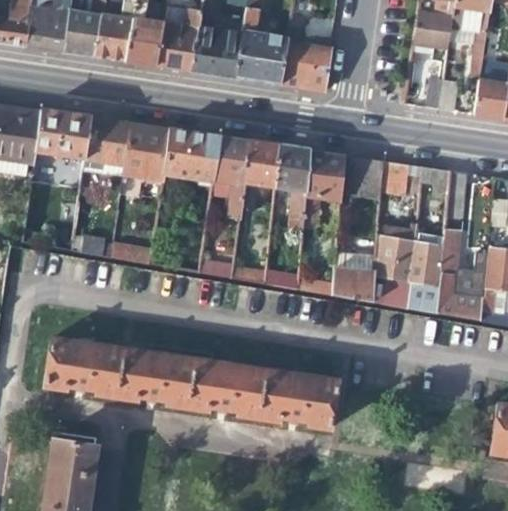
[(8,20),(0,18),(0,44),(4,45),(25,48),(30,8),(30,0),(16,0),(16,3),(9,2),(8,20)]
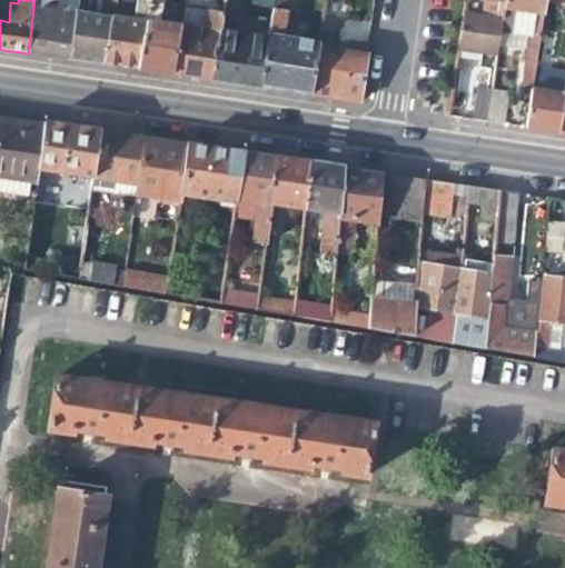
[(69,0),(68,13),(33,9),(28,53),(46,56),(71,60),(78,12),(79,0),(69,0)]
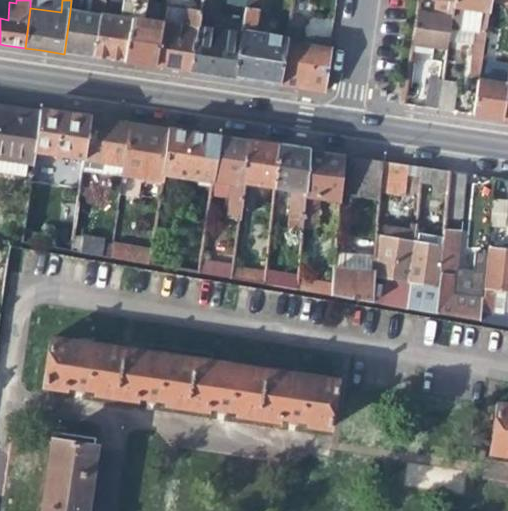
[(95,0),(93,14),(70,11),(64,54),(83,56),(96,58),(103,14),(105,0),(95,0)]
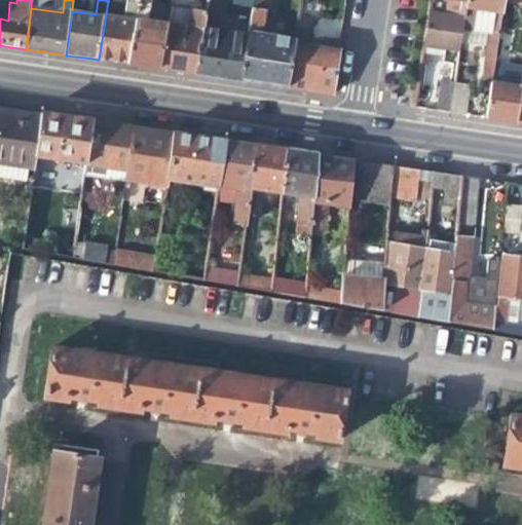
[(125,16),(106,14),(99,60),(116,63),(131,65),(140,0),(129,0),(129,1),(127,1),(125,16)]
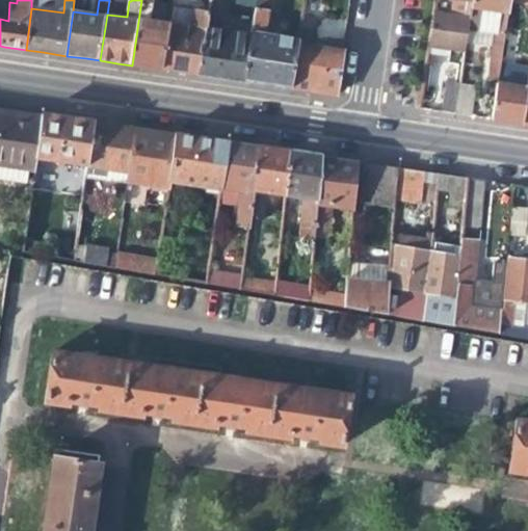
[(141,0),(132,65),(150,69),(163,71),(170,24),(151,21),(153,0),(141,0)]
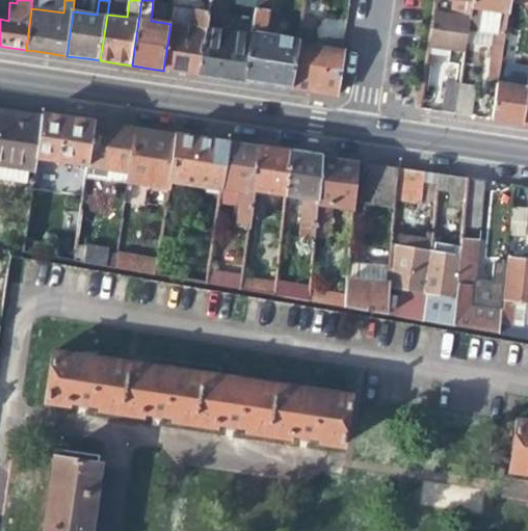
[(175,0),(170,24),(163,71),(183,73),(201,76),(208,29),(210,14),(212,0),(175,0)]
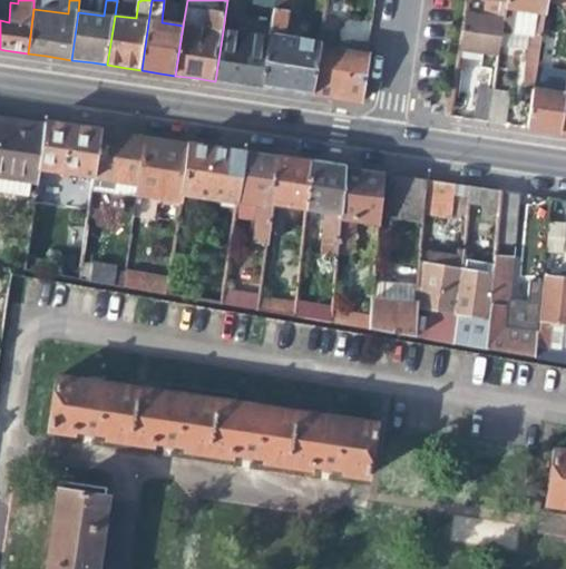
[(227,0),(225,15),(243,17),(245,0),(227,0)]
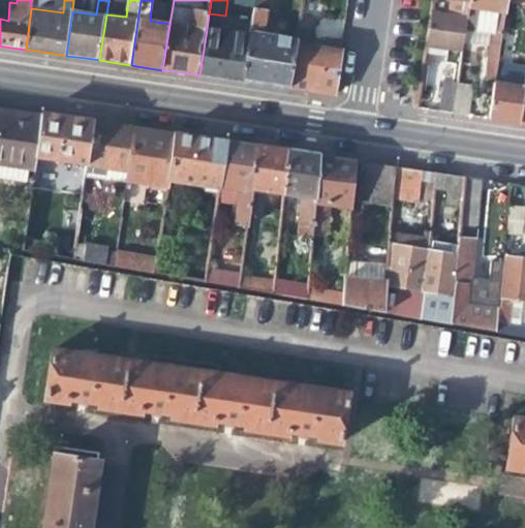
[(257,0),(252,35),(246,83),(270,86),(291,89),(299,47),(300,39),(266,35),(269,18),(275,19),(277,0),(257,0)]
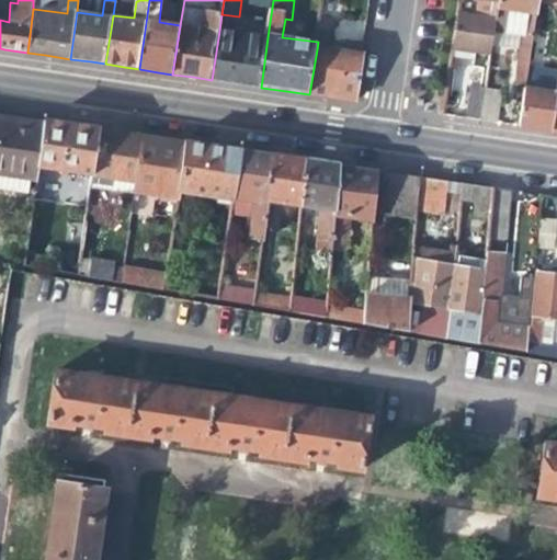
[(495,0),(492,18),(499,19),(501,0),(495,0)]
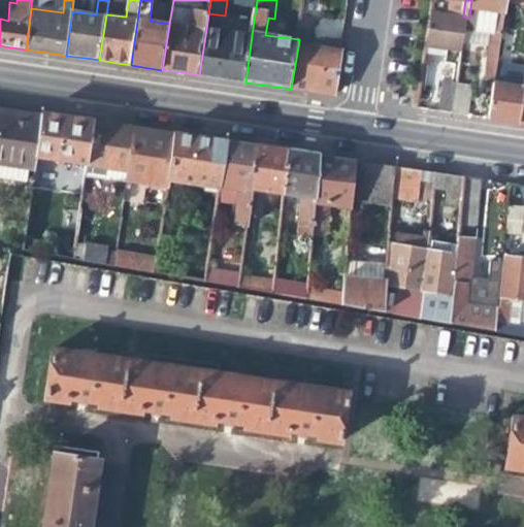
[(490,63),(499,64),(500,58),(509,0),(471,0),(469,18),(467,29),(488,32),(494,33),(490,63)]
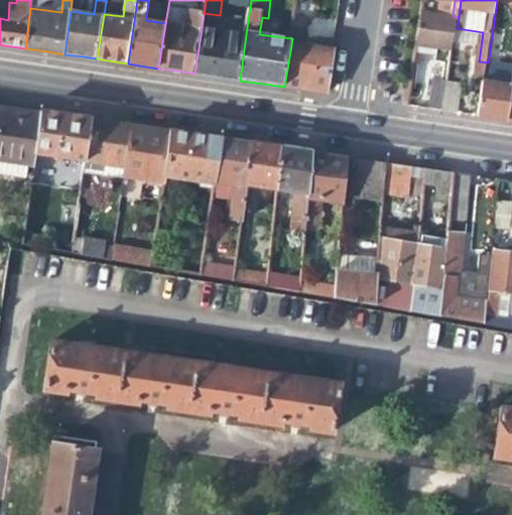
[(423,12),(418,44),(440,47),(454,49),(457,28),(459,17),(453,16),(423,12)]
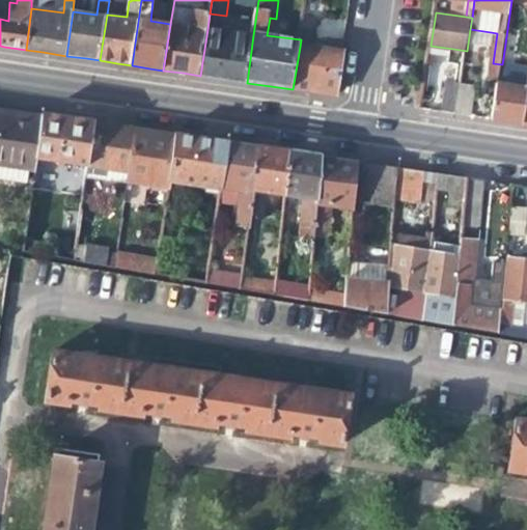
[(253,35),(207,29),(200,76),(227,80),(247,83),(253,35)]
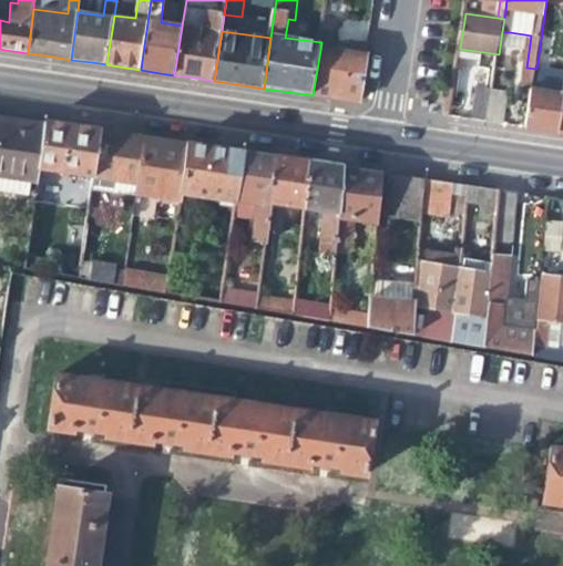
[(349,53),(320,50),(313,95),(359,103),(368,43),(358,42),(350,41),(349,53)]
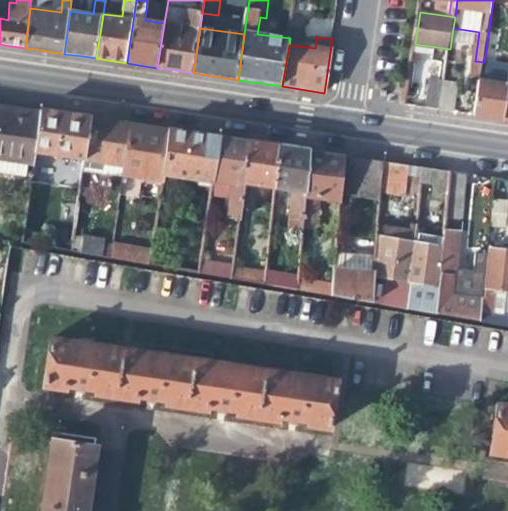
[(436,55),(437,47),(415,44),(413,61),(420,62),(421,53),(426,54),(436,55)]
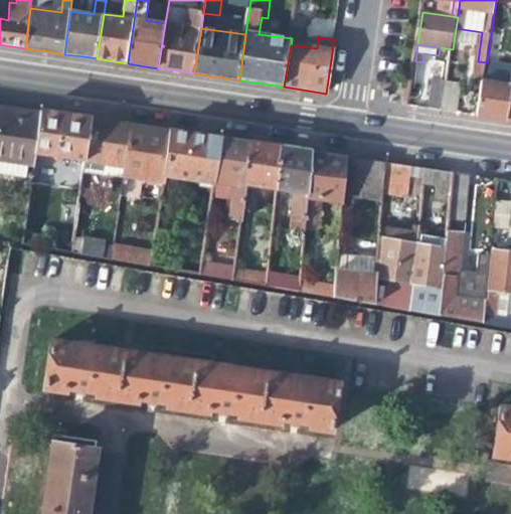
[(510,63),(488,56),(487,62),(479,117),(496,119),(509,121),(510,113),(510,63)]
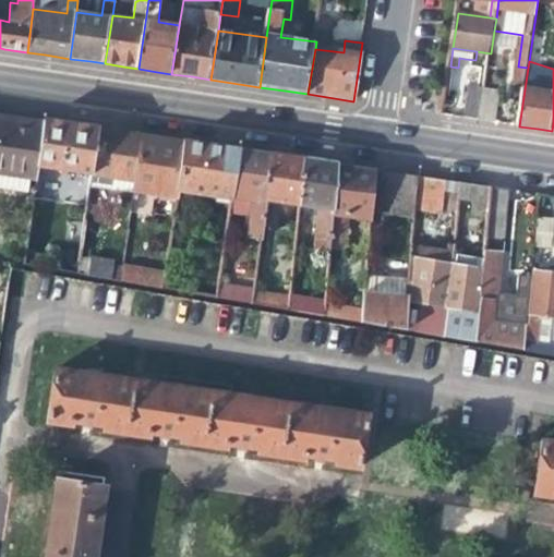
[(449,71),(416,65),(409,111),(421,112),(443,116),(449,71)]
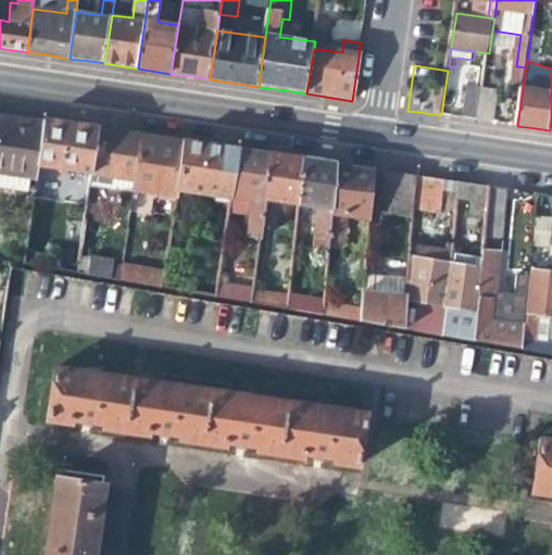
[(468,87),(463,118),(479,121),(484,89),(468,87)]
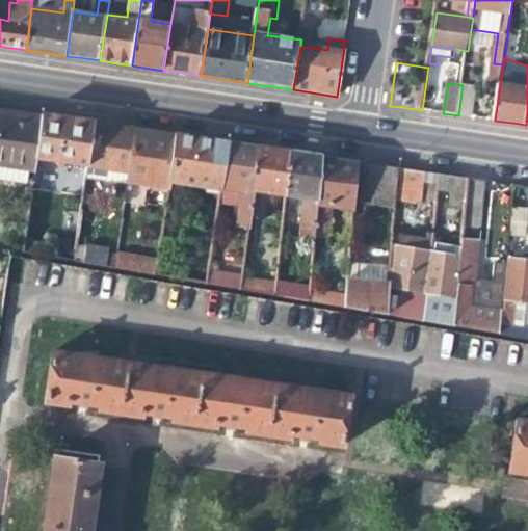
[(478,87),(463,85),(458,115),(474,117),(478,87)]
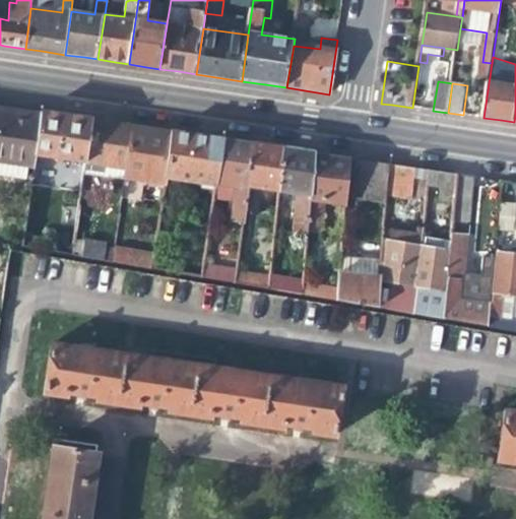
[(35,167),(37,154),(43,113),(9,108),(0,106),(0,178),(28,183),(30,165),(35,167)]
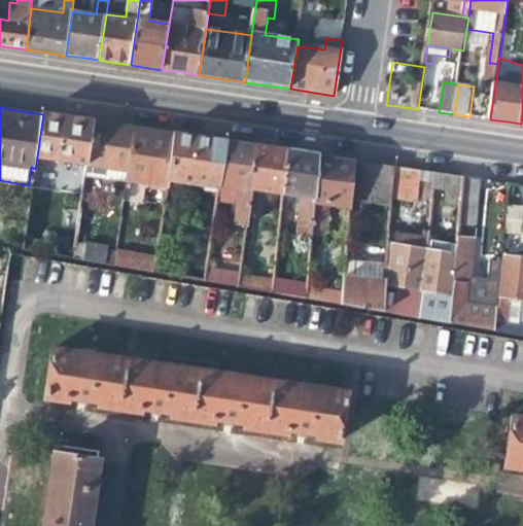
[(79,171),(85,172),(86,163),(94,121),(67,117),(43,114),(37,156),(80,164),(79,171)]
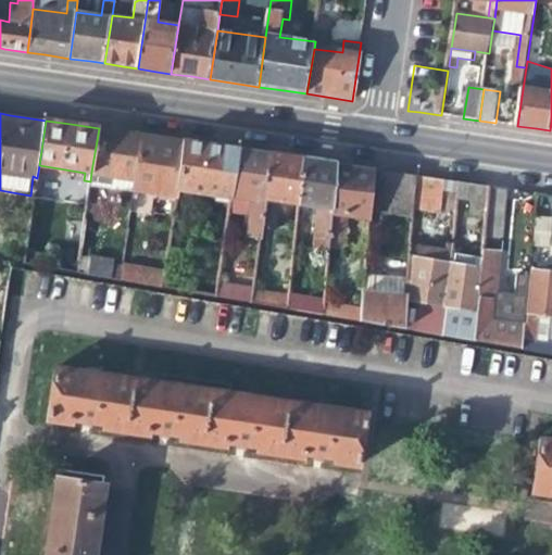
[(91,172),(136,178),(142,135),(124,131),(99,128),(91,172)]
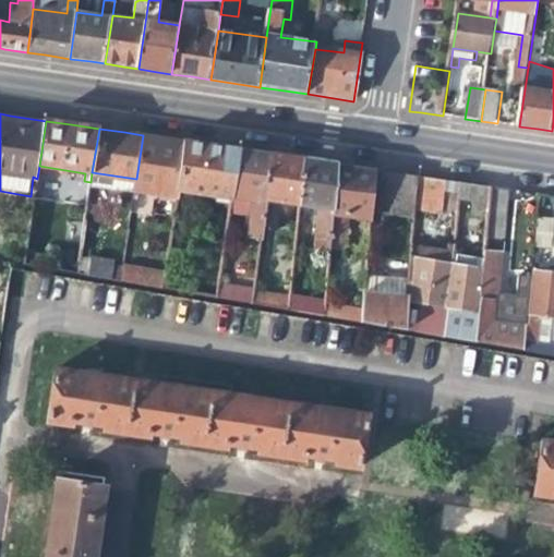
[(134,189),(177,196),(178,188),(185,141),(165,138),(143,135),(136,179),(134,189)]
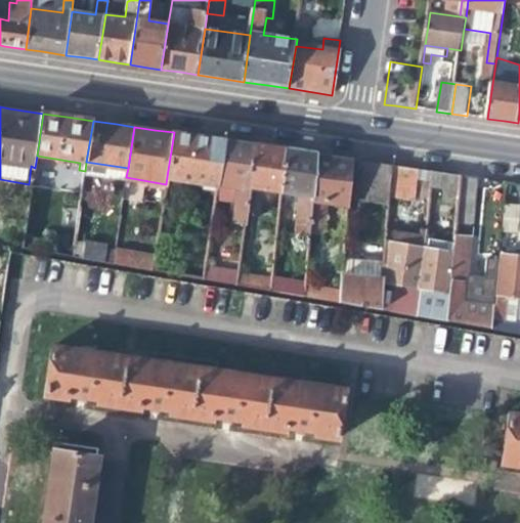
[(184,179),(218,184),(225,140),(199,136),(174,132),(167,176),(184,179)]
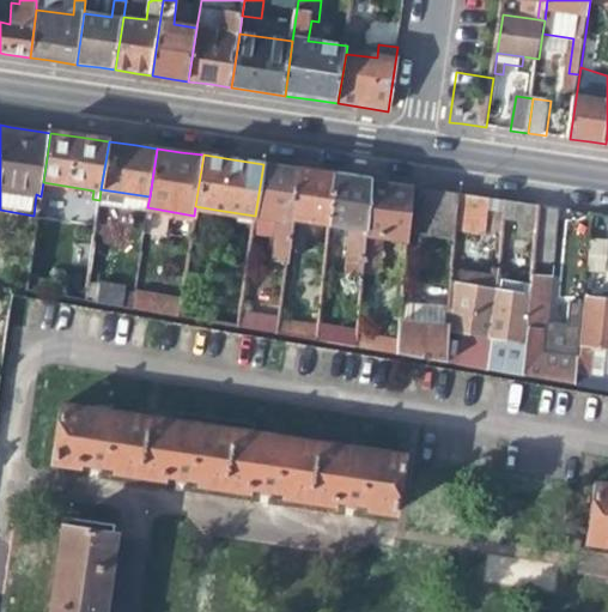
[(285,262),(287,244),(292,216),(298,169),(285,167),(263,164),(255,216),(275,218),(273,235),(271,260),(285,262)]
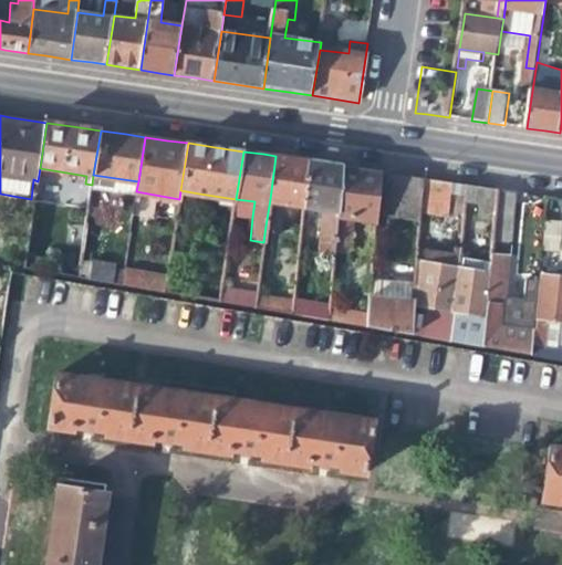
[(278,200),(304,205),(310,161),(294,159),(276,156),(270,199),(278,200)]
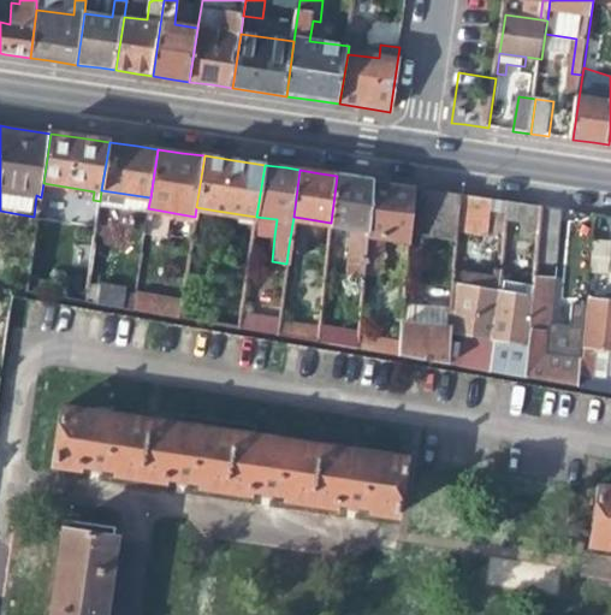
[(355,258),(367,259),(378,182),(356,178),(337,176),(331,223),(361,226),(359,240),(357,241),(355,258)]
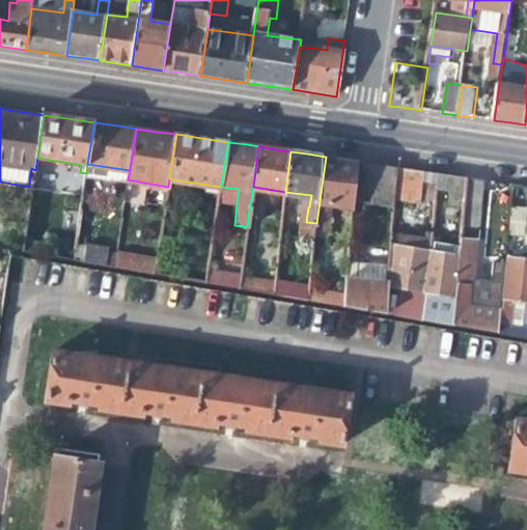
[(355,207),(355,200),(360,162),(348,160),(326,157),(316,223),(314,235),(331,238),(335,204),(355,207)]
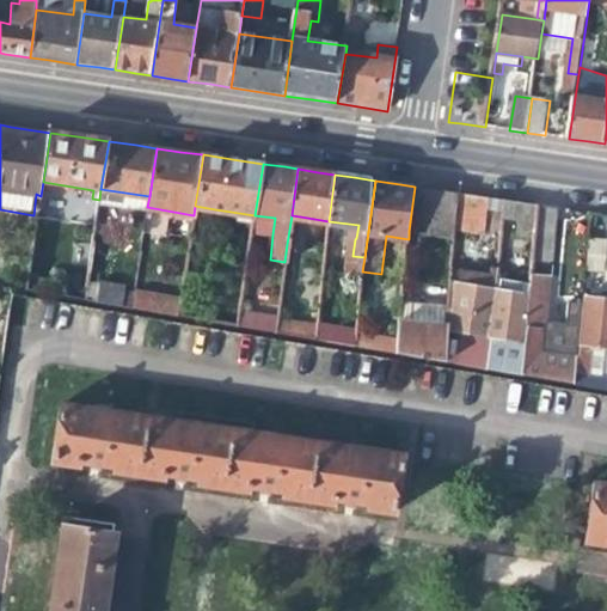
[(458,238),(459,226),(460,222),(464,194),(442,190),(415,187),(409,231),(458,238)]
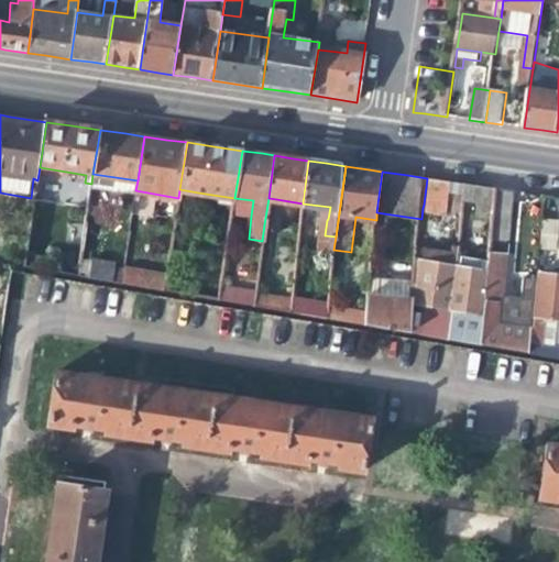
[(91,184),(135,190),(138,180),(92,174),(91,184)]
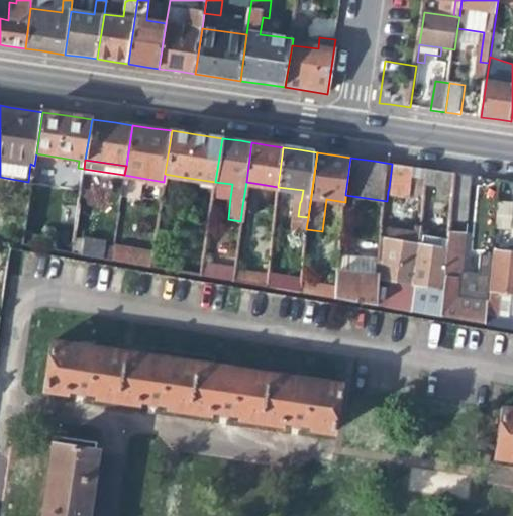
[(413,194),(417,168),(407,166),(392,164),(389,188),(388,191),(413,194)]
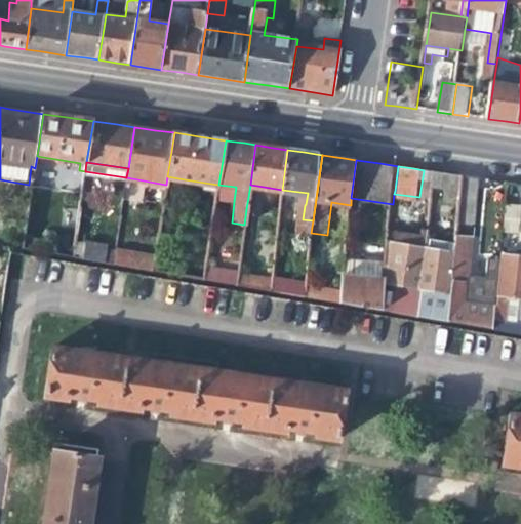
[(433,186),(464,190),(466,175),(452,173),(436,171),(433,186)]
